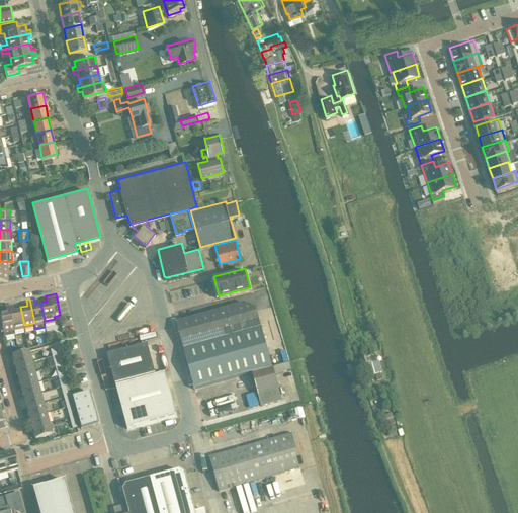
[(195,387),(252,370),(252,369),(272,364),(257,307),(244,300),(181,318),(195,370),(191,371),(195,387)]
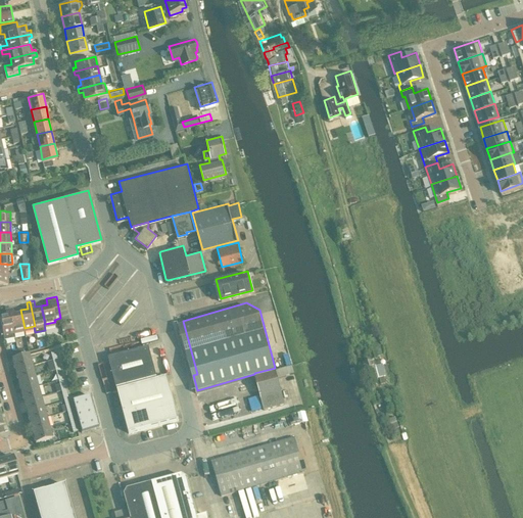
[(14,311),(13,304),(9,305),(14,330),(25,328),(20,310),(14,311)]
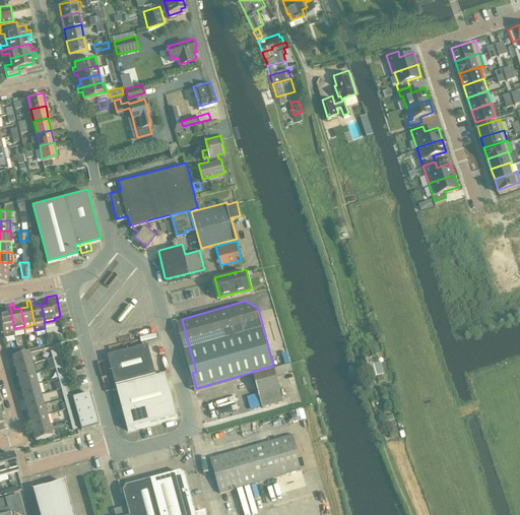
[(0,313),(4,335),(14,333),(13,328),(14,328),(9,304),(5,305),(7,311),(0,311),(0,313)]
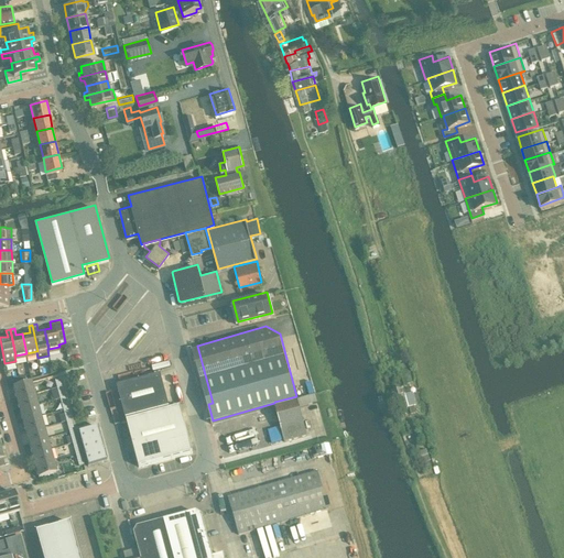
[(407,367),(404,362),(399,363),(404,382),(411,380),(407,367)]
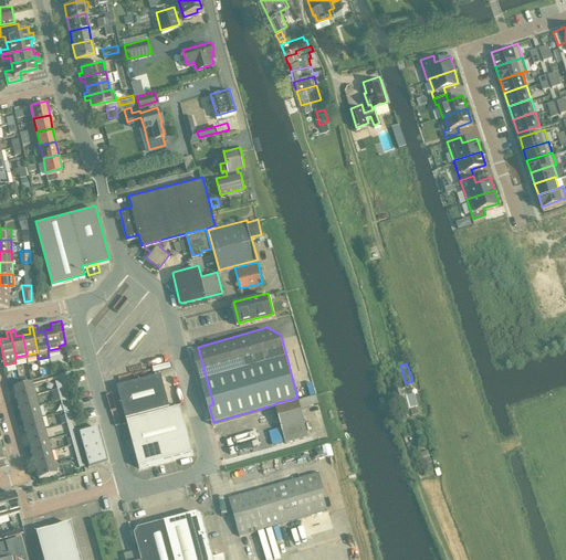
[(125,416),(168,405),(160,372),(117,383),(125,416)]
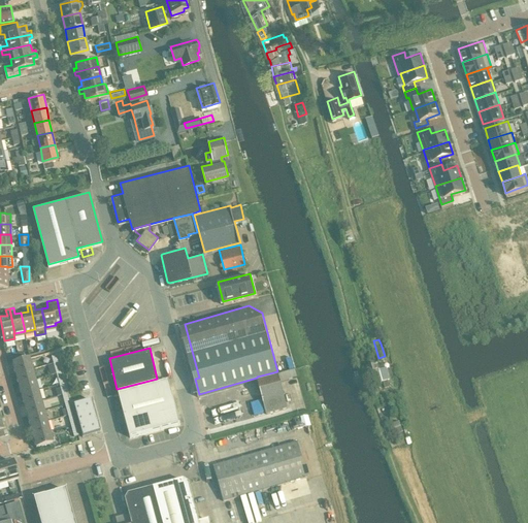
[(15,370),(32,365),(29,355),(12,359),(15,370)]
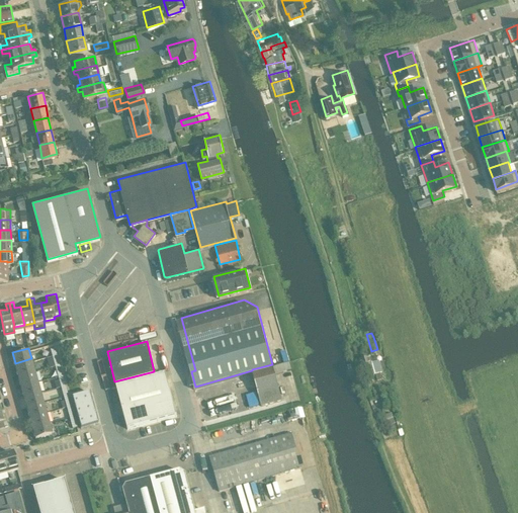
[(372,360),(370,354),(359,357),(364,375),(374,372),(374,371),(375,371),(376,373),(377,377),(382,376),(380,369),(381,369),(378,358),(372,360)]
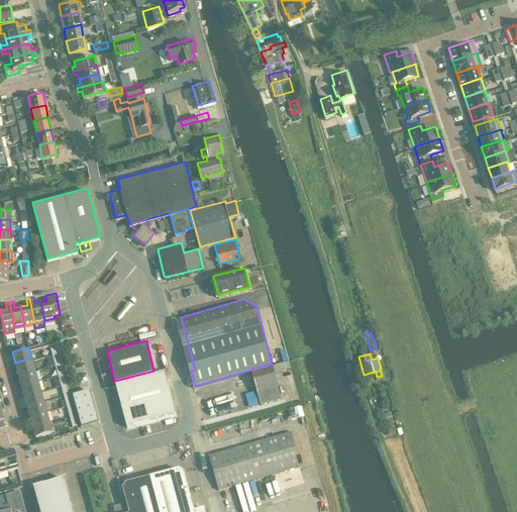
[(18,373),(34,368),(31,357),(15,363),(18,373)]
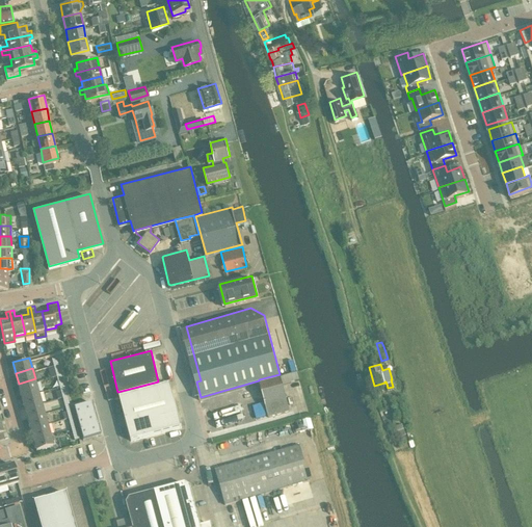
[(299,376),(297,369),(280,374),(259,379),(259,380),(268,414),(289,407),(282,381),(299,376)]
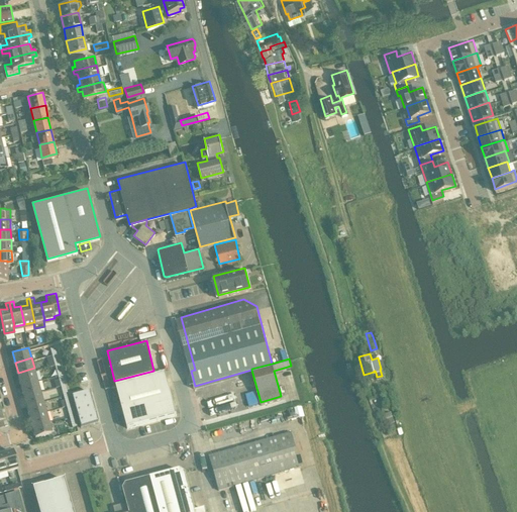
[(20,383),(37,379),(34,368),(18,373),(20,383)]
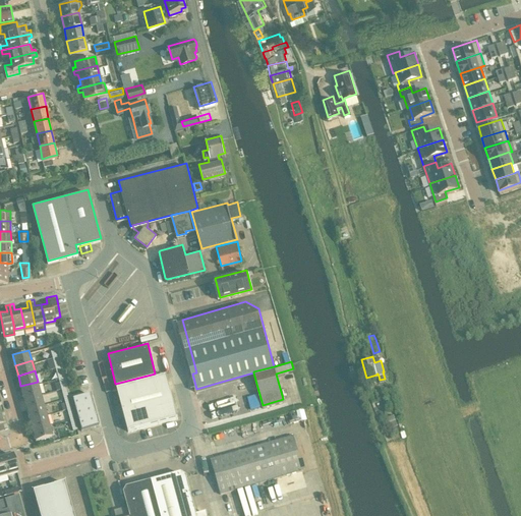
[(127,428),(178,415),(167,373),(116,386),(127,428)]
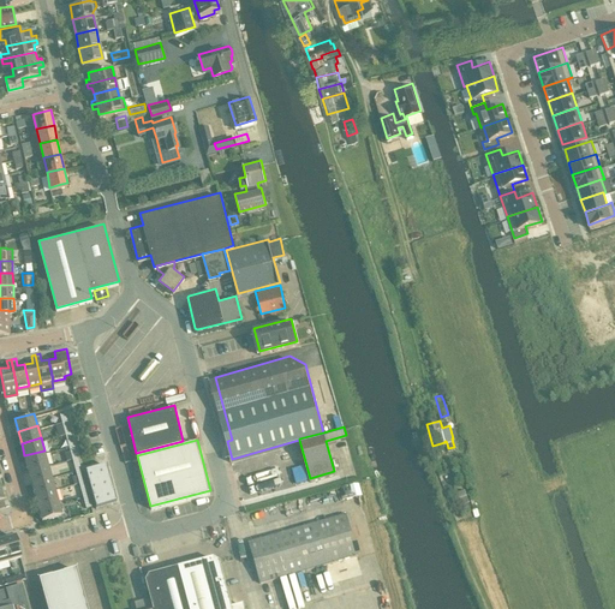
[(28,467),(47,463),(45,451),(24,455),(28,467)]
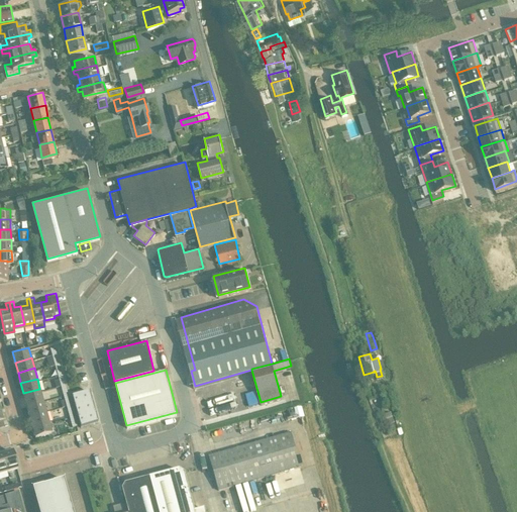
[(71,393),(80,424),(97,419),(89,388),(71,393)]
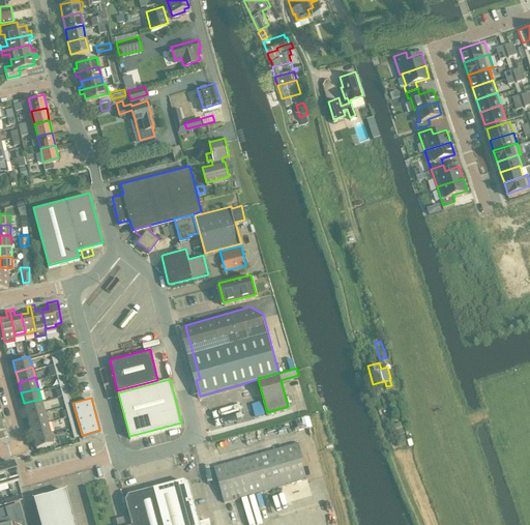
[(27,413),(43,409),(40,399),(24,403),(27,413)]
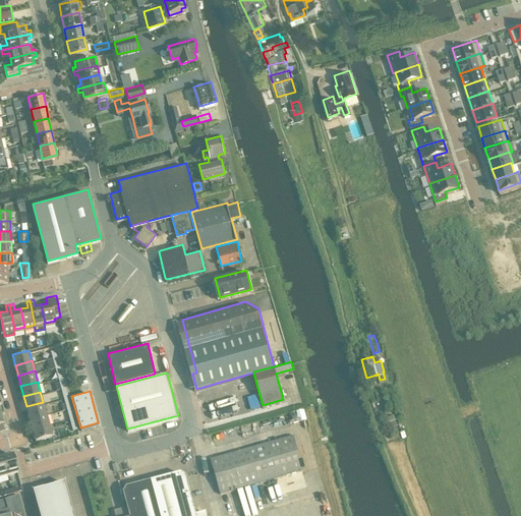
[(60,401),(62,407),(66,406),(67,406),(71,405),(69,398),(60,401)]
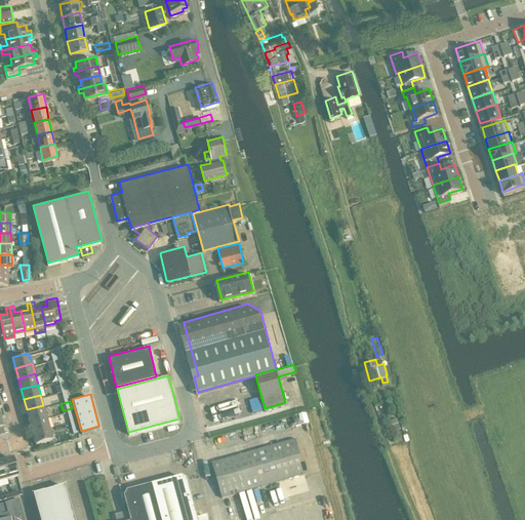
[(30,420),(46,415),(43,405),(27,409),(30,420)]
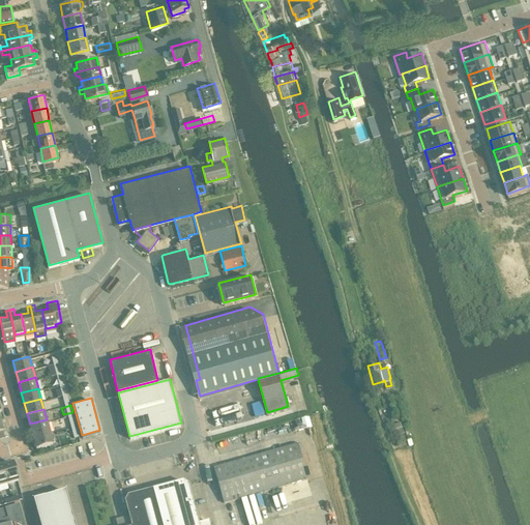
[(32,434),(50,430),(47,419),(30,424),(32,434)]
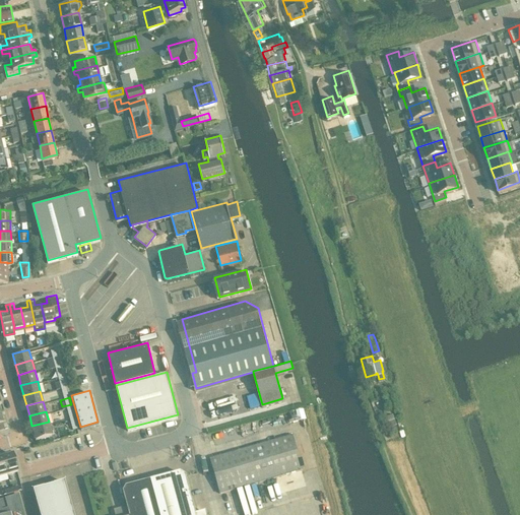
[(387,425),(396,422),(393,411),(384,413),(387,425)]
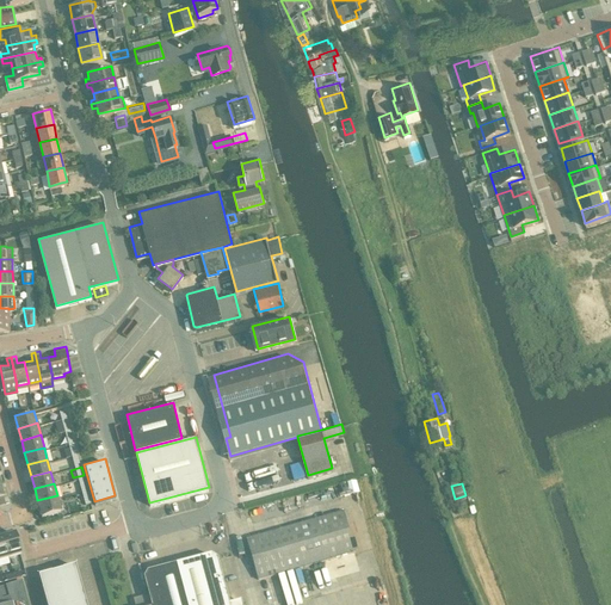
[(41,513),(60,507),(57,495),(37,500),(41,513)]
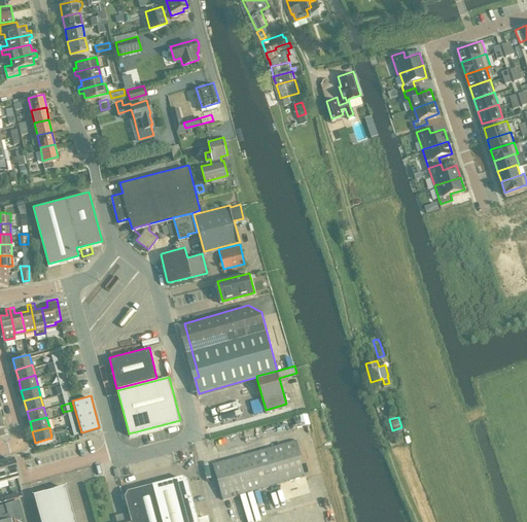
[(296,438),(219,460),(213,462),(222,497),(230,495),(307,473),(296,438)]
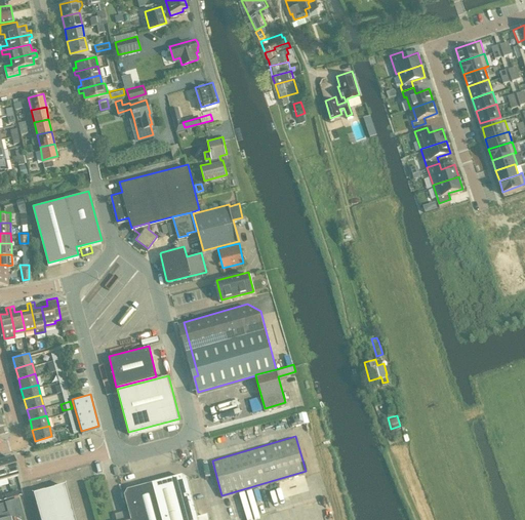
[(12,455),(2,457),(7,476),(17,473),(12,455)]
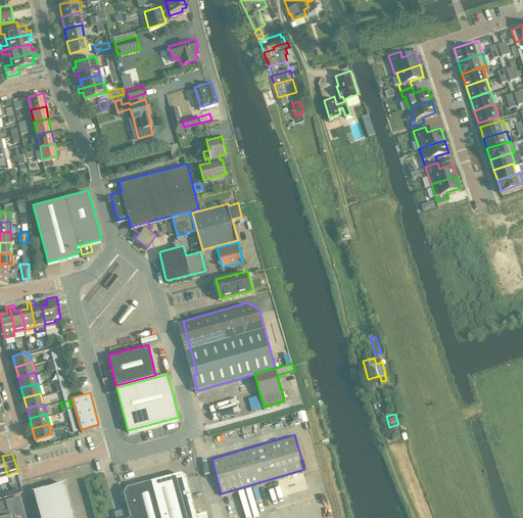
[(182,472),(152,480),(161,517),(208,517),(207,512),(198,514),(187,475),(182,472)]
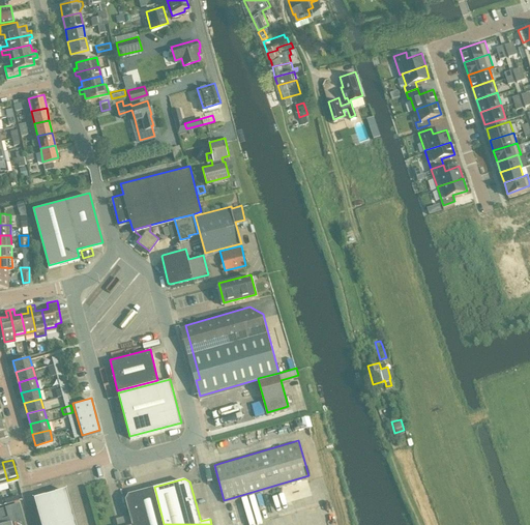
[(128,493),(125,499),(129,513),(133,524),(164,524),(154,487),(128,493)]
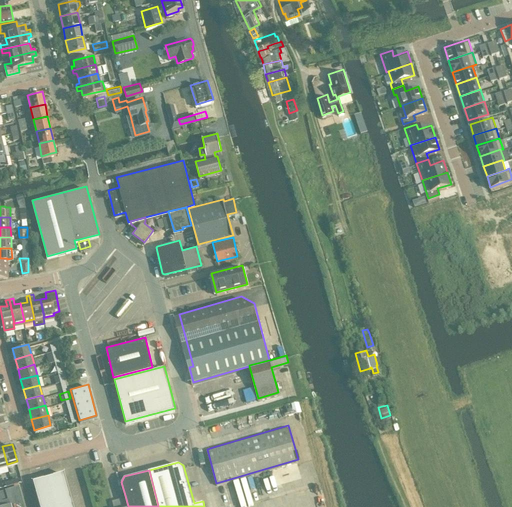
[(72,506),(62,471),(31,479),(39,506),(72,506)]
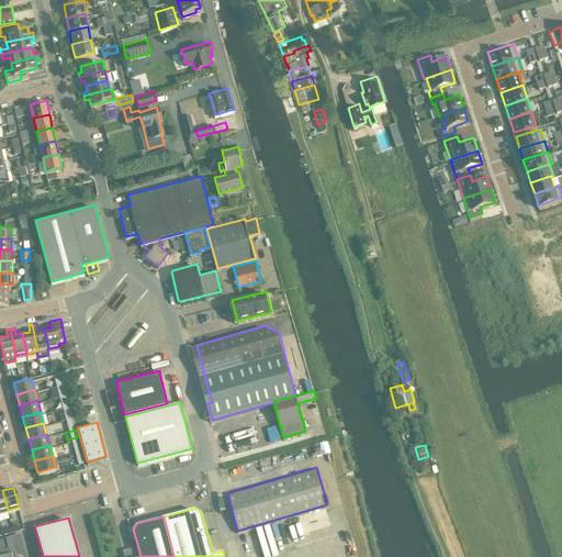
[(26,556),(22,542),(20,531),(0,536),(0,556),(26,556)]
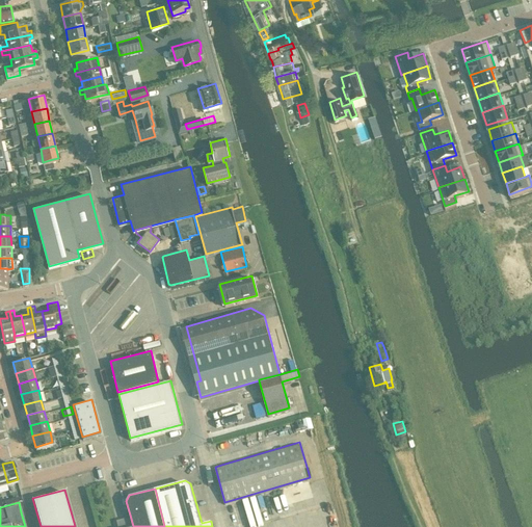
[(133,526),(130,515),(116,519),(118,526),(133,526)]
